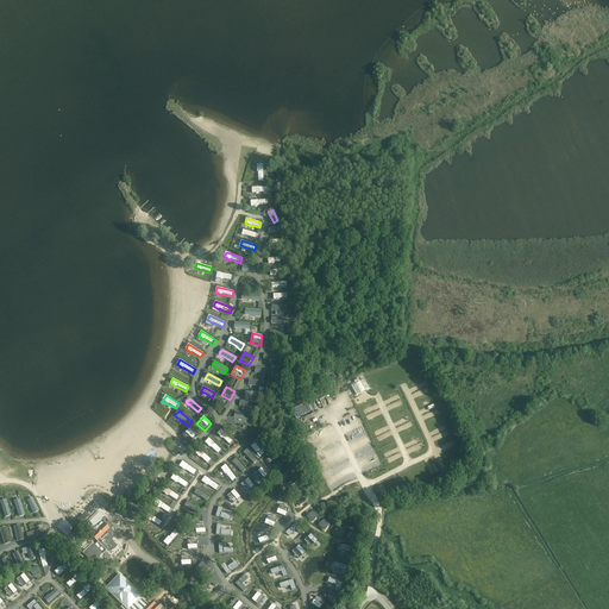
[(232,425),(230,429),(236,432),(244,435),(246,431),(232,425)]
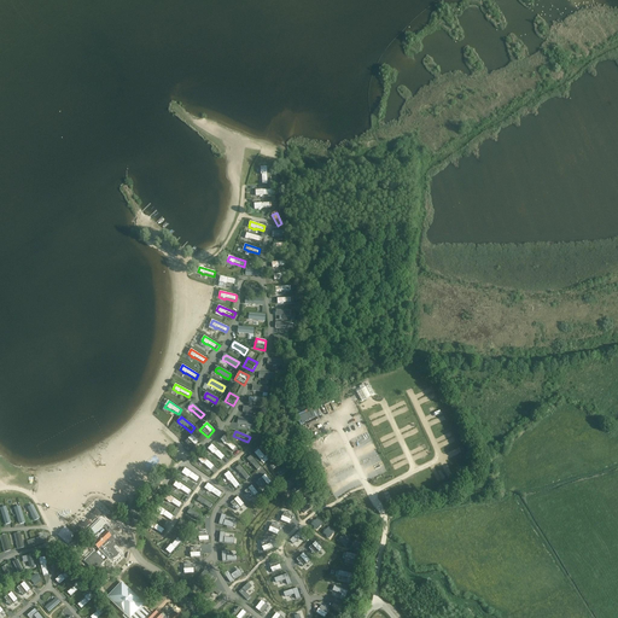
[(192,435),(190,437),(187,438),(188,439),(185,442),(192,449),(199,442),(192,435)]
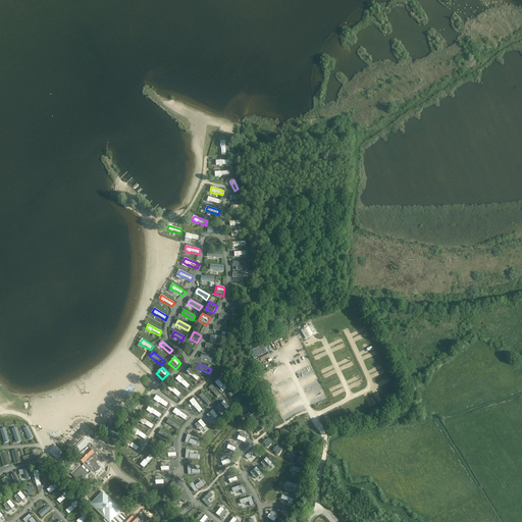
[(190,368),(186,371),(189,374),(188,374),(190,375),(191,376),(191,375),(197,381),(200,378),(190,368)]
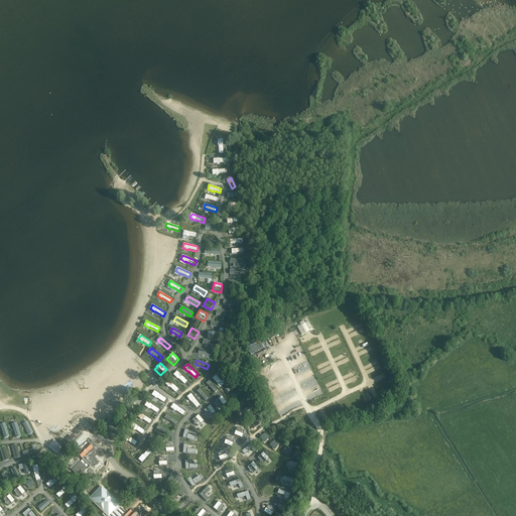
[(177,371),(173,375),(176,377),(175,377),(177,379),(177,378),(178,379),(184,384),(187,381),(177,371)]
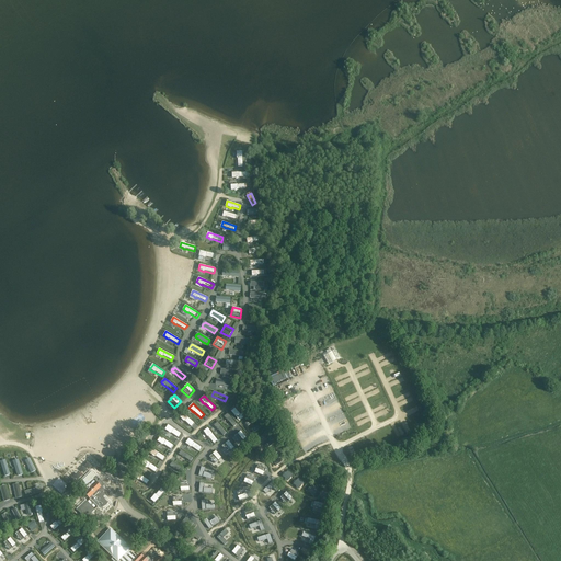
[(235,409),(230,412),(239,422),(245,416),(243,413),(240,415),(235,409)]
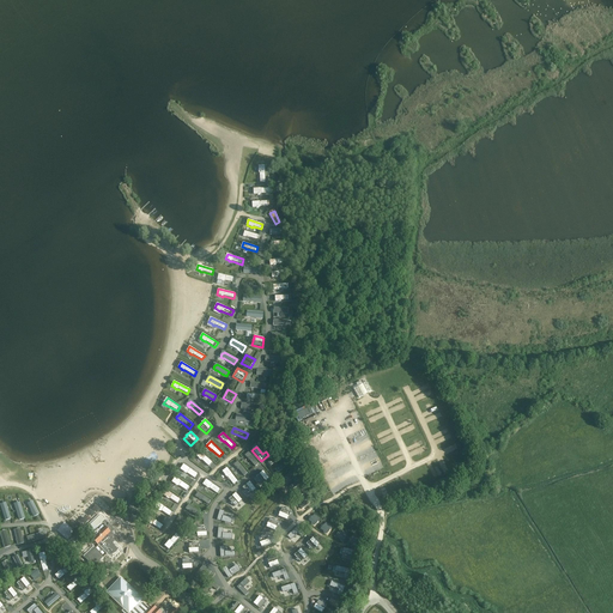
[(200,451),(195,455),(199,459),(198,459),(200,460),(201,460),(208,467),(212,462),(200,451)]
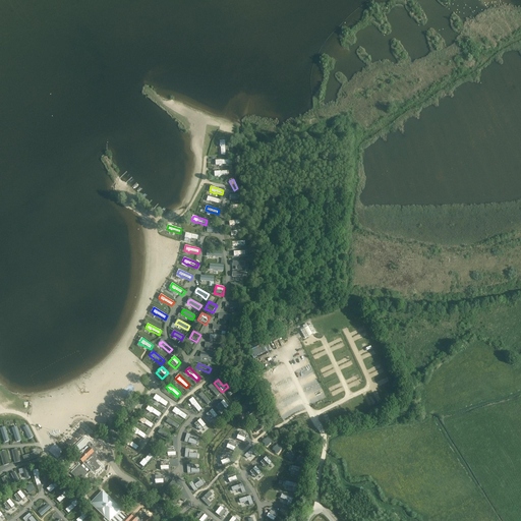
[(212,385),(208,387),(212,391),(217,397),(220,394),(212,385)]
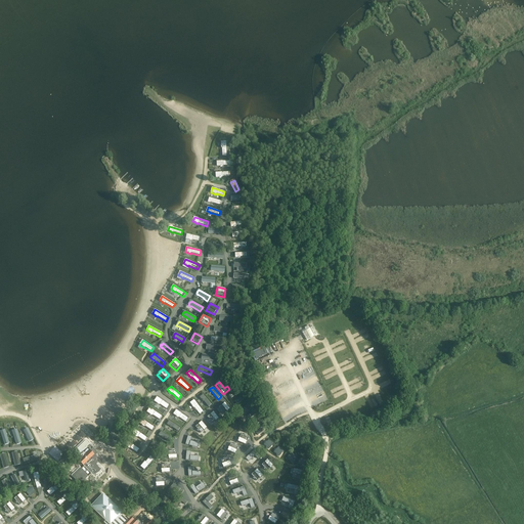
[(238,394),(233,390),(229,395),(233,399),(238,394)]
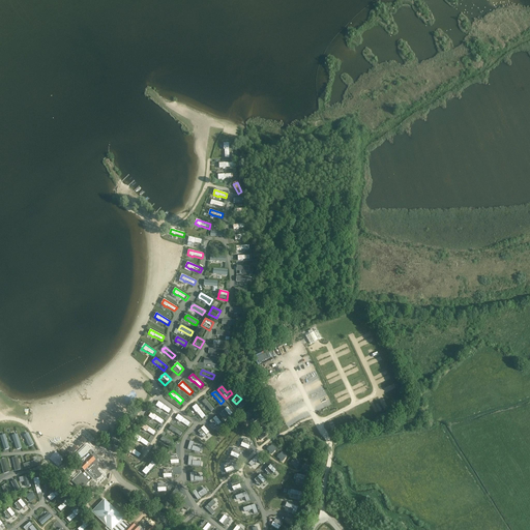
[(206,399),(202,402),(205,406),(206,406),(211,412),(214,409),(206,399)]
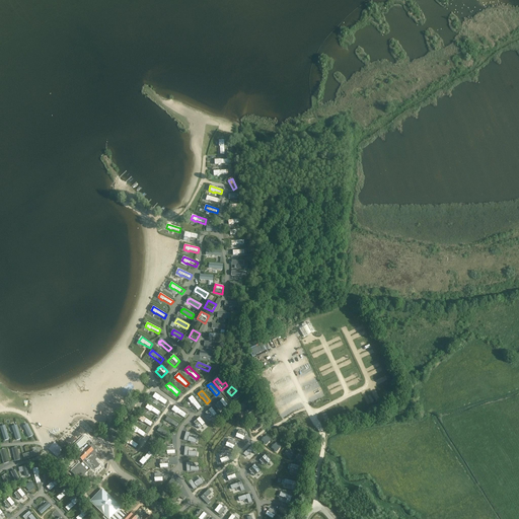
[(242,396),(238,392),(233,398),(238,402),(242,396)]
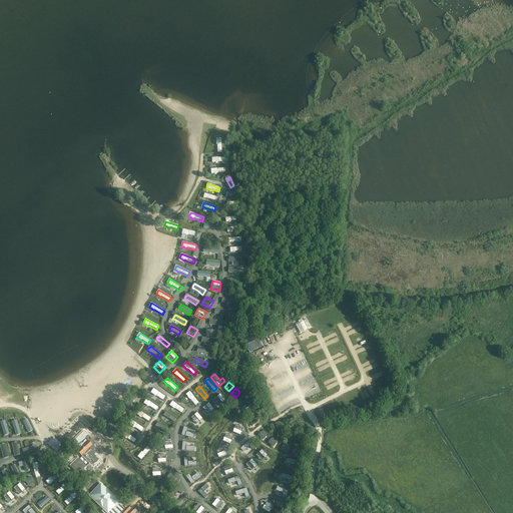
[(153,389),(151,393),(153,395),(154,396),(155,396),(156,396),(163,401),(165,397),(153,389)]
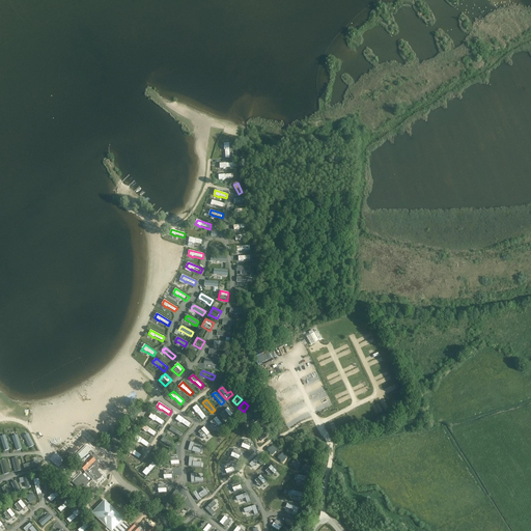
[(197,406),(193,409),(195,411),(194,412),(195,413),(196,413),(196,414),(197,413),(202,420),(205,417),(197,406)]
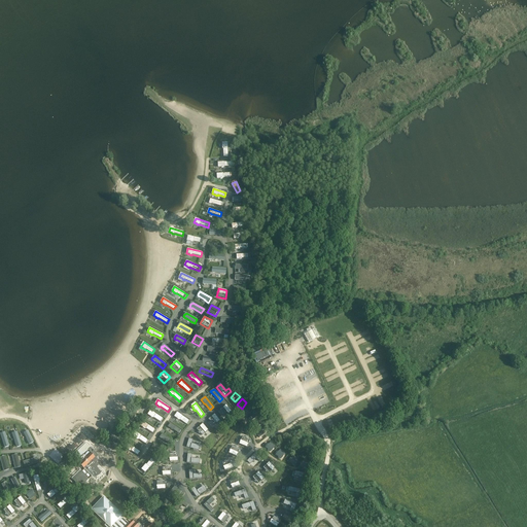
[(226,405),(219,410),(225,417),(232,412),(226,405)]
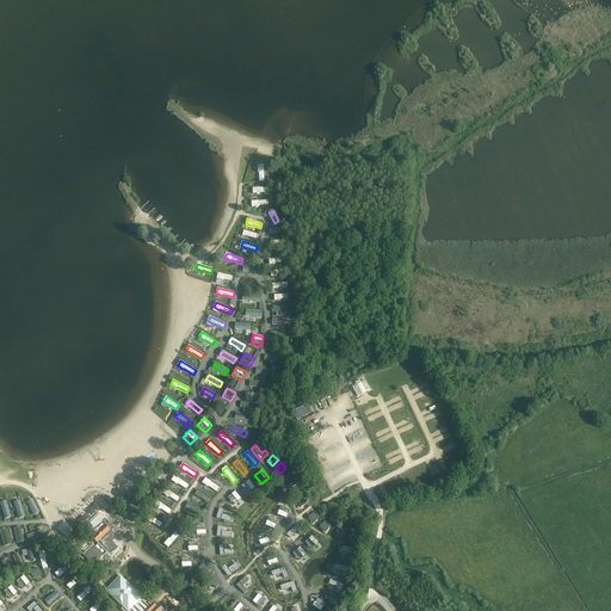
[(294,475),(289,470),(283,476),(288,481),(294,475)]
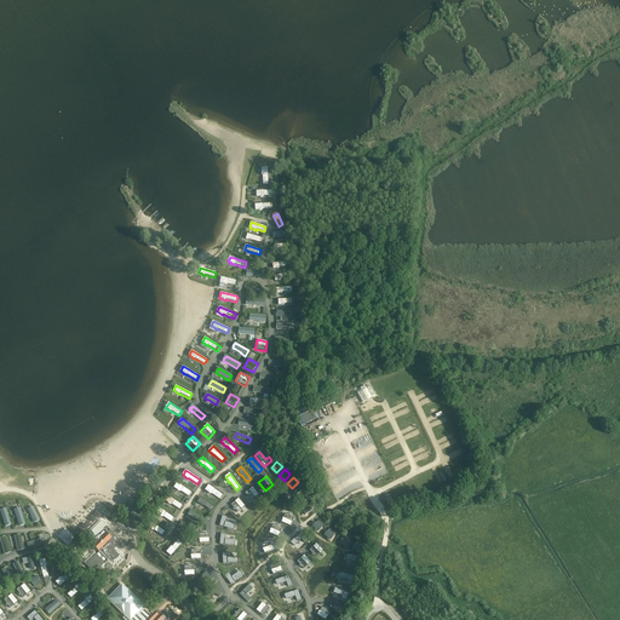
[(177,482),(173,487),(177,489),(177,491),(178,492),(179,491),(179,492),(181,491),(189,497),(191,493),(177,482)]
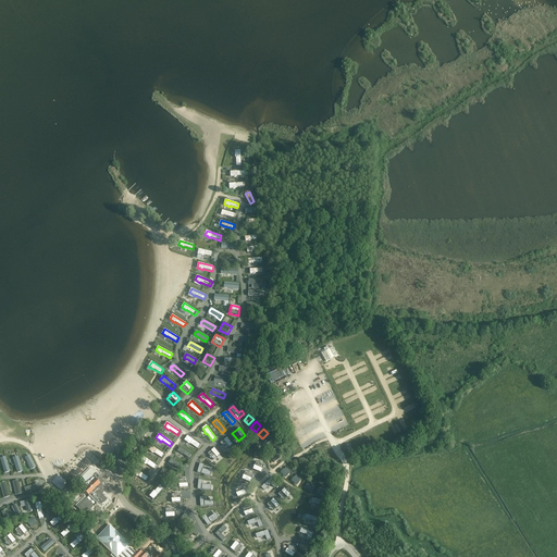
[(187,436),(184,441),(187,442),(187,443),(188,444),(189,443),(189,444),(190,444),(197,448),(200,445),(187,436)]
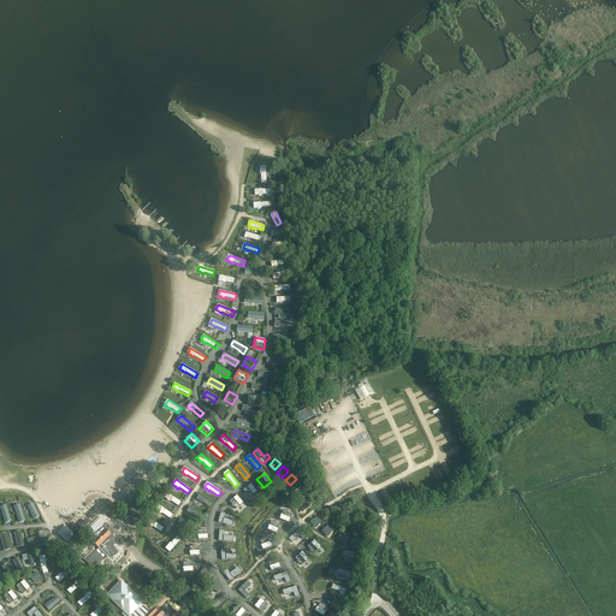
[(302,487),(296,483),(291,490),(296,495),(302,487)]
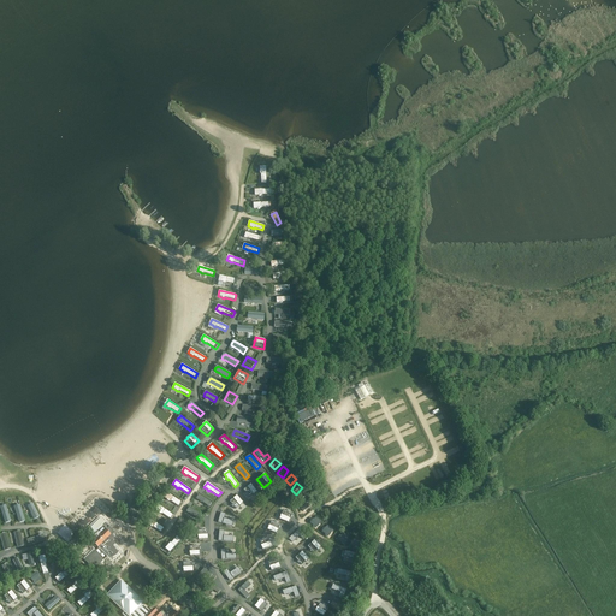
[(250,484),(243,490),(249,498),(258,492),(250,484)]
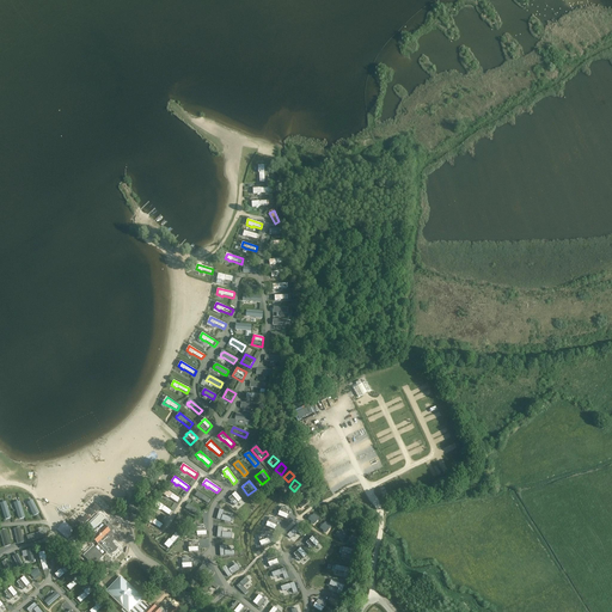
[(305,493),(300,488),(294,495),(300,500),(305,493)]
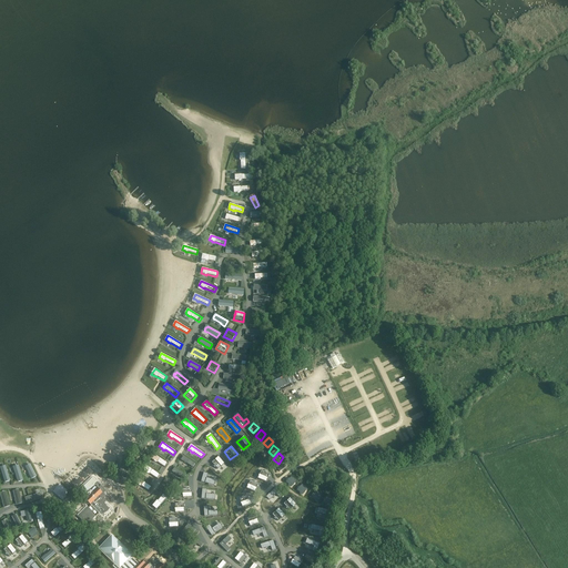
[(154,454),(151,458),(154,460),(153,462),(155,463),(155,462),(156,463),(156,462),(164,467),(168,463),(154,454)]
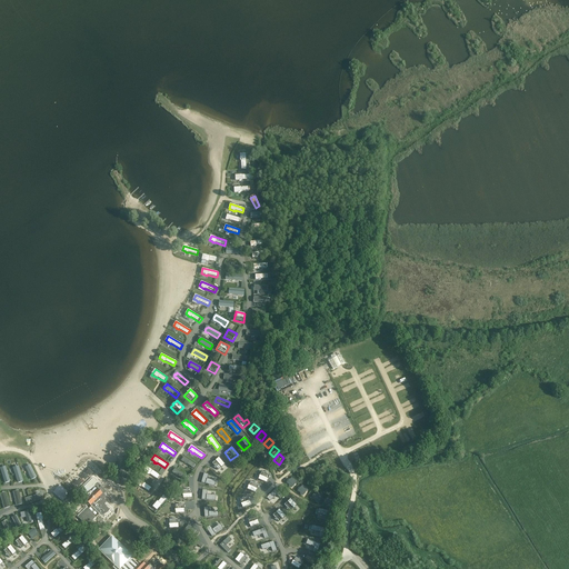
[(183,457),(181,461),(186,465),(186,463),(193,468),(196,465),(183,457)]
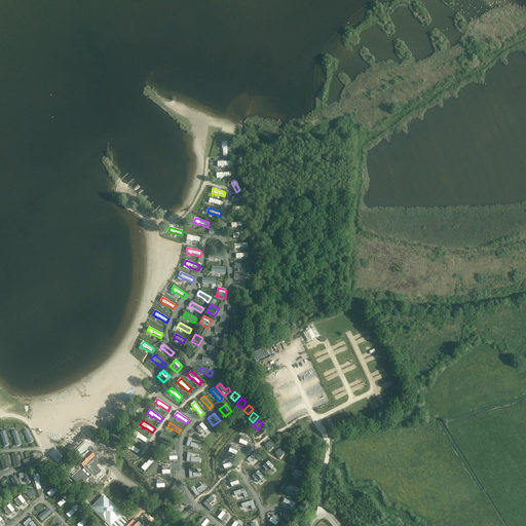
[(202,423),(196,428),(201,435),(208,429),(202,423)]
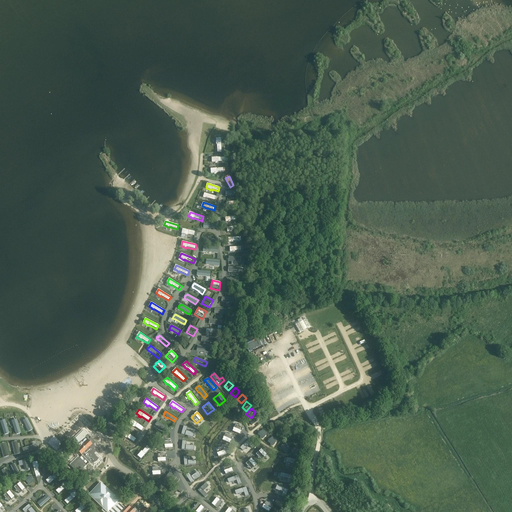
[(259,420),(254,416),(250,421),(254,425),(259,420)]
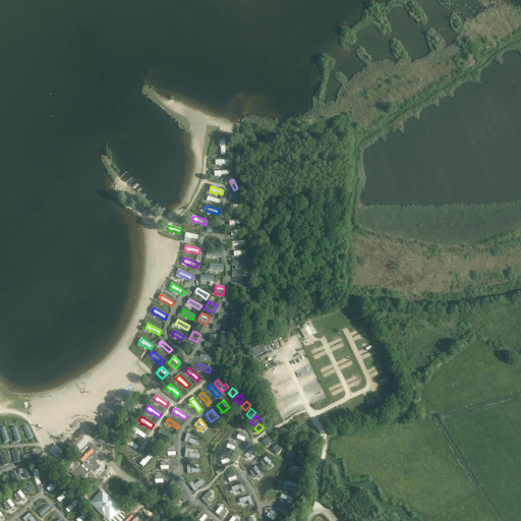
[(26,436),(29,440),(33,437),(27,426),(25,426),(23,427),(23,428),(24,430),(26,433),(27,435),(27,436),(26,436)]
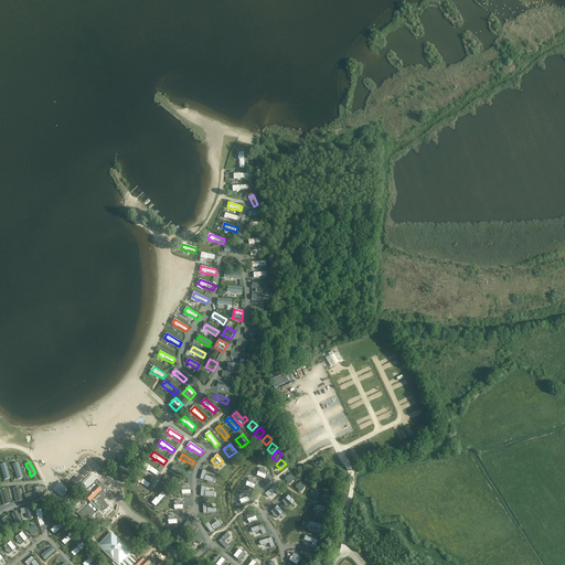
[(4,478),(9,477),(4,464),(3,465),(2,464),(1,465),(0,466),(1,468),(4,478)]
